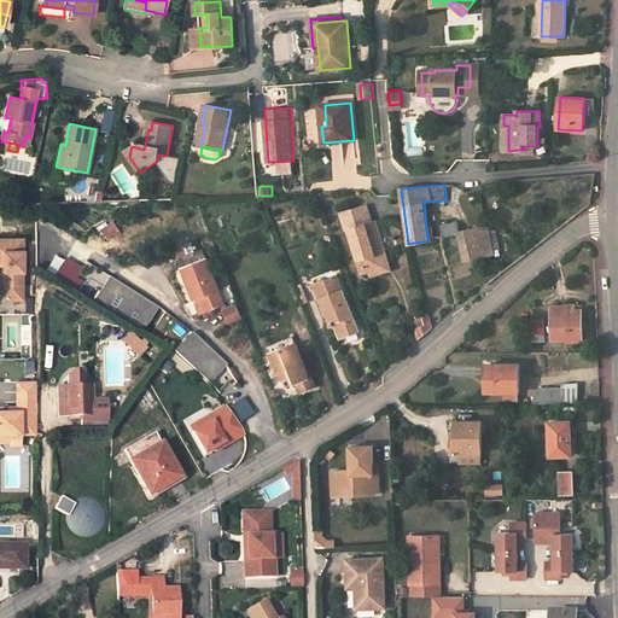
[(363,273),(369,272),(386,267),(383,254),(386,252),(377,220),(372,221),(367,205),(340,213),(347,231),(350,229),(363,273)]
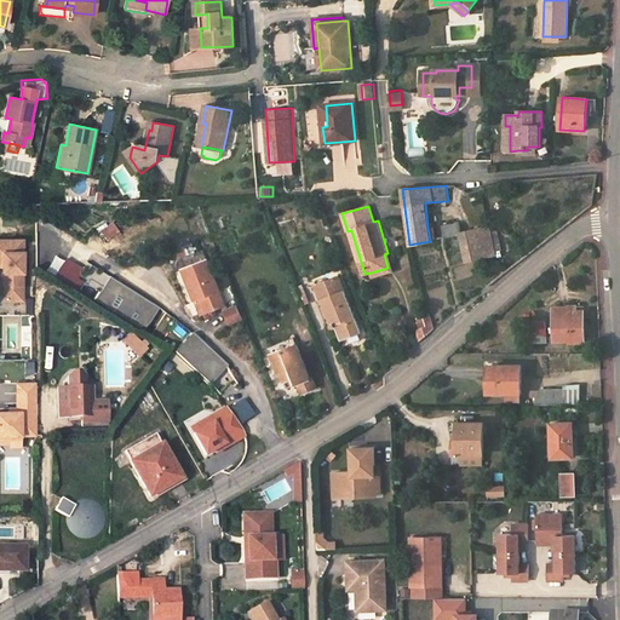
[(99,230),(107,240),(120,230),(113,220),(99,230)]
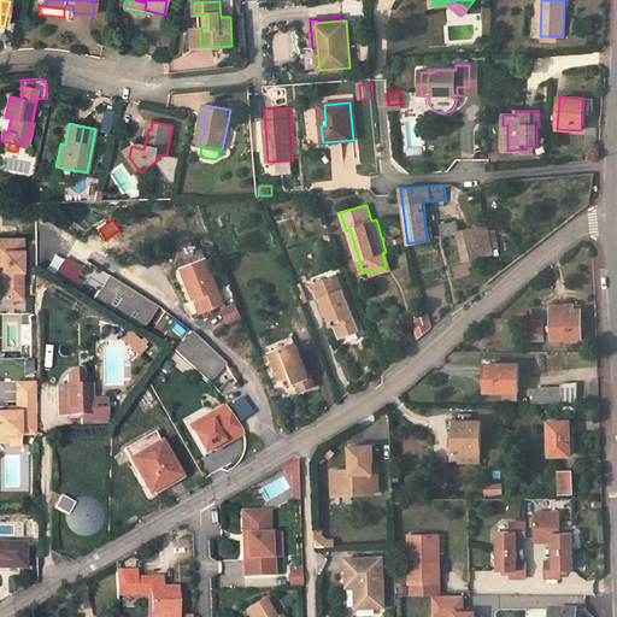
[(444,238),(459,234),(460,234),(459,231),(458,222),(441,225),(444,238)]
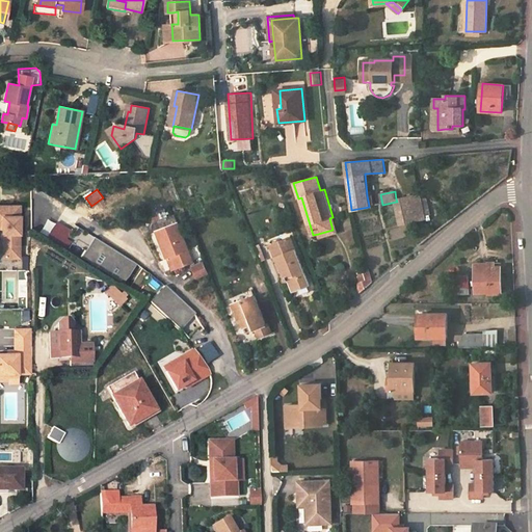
[(420,195),(408,197),(413,221),(425,218),(424,216),(429,215),(426,200),(421,201),(420,195)]
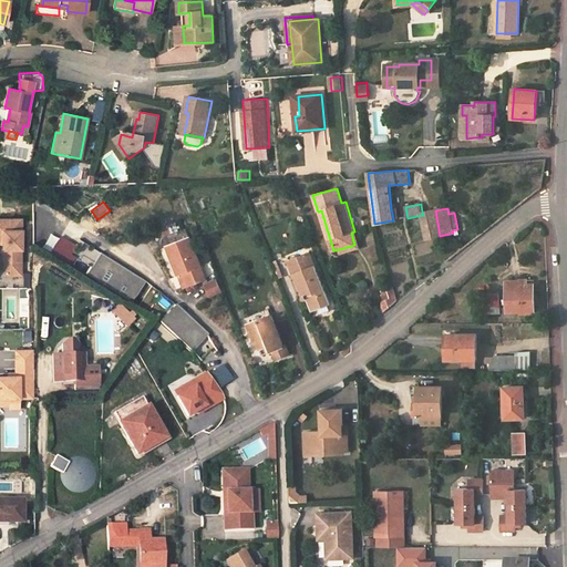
[(440,236),(435,210),(422,213),(423,215),(422,215),(426,239),(440,236)]
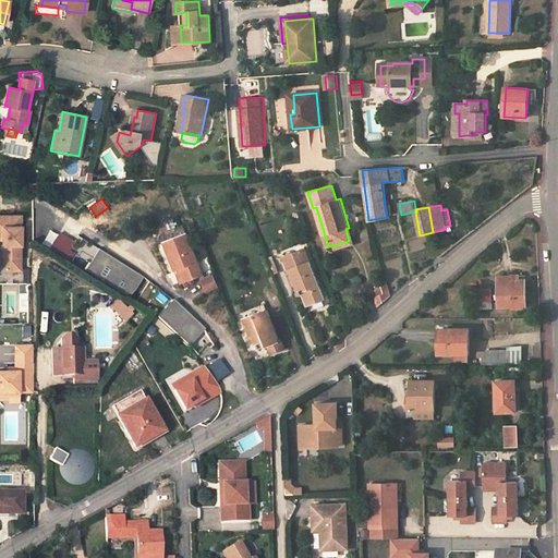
[(22,217),(0,216),(0,240),(3,241),(3,271),(22,271),(22,217)]
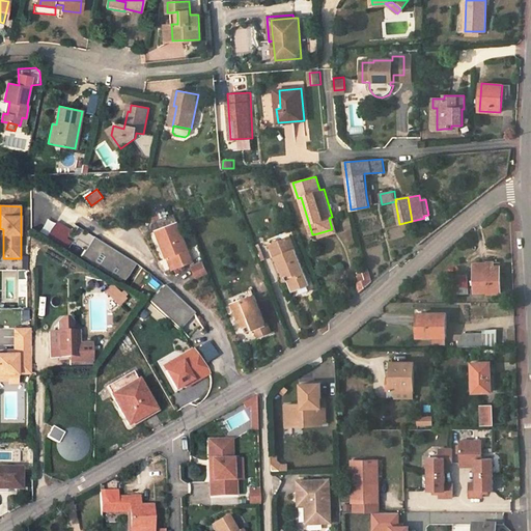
[(150,215),(154,222),(174,214),(171,206),(150,215)]
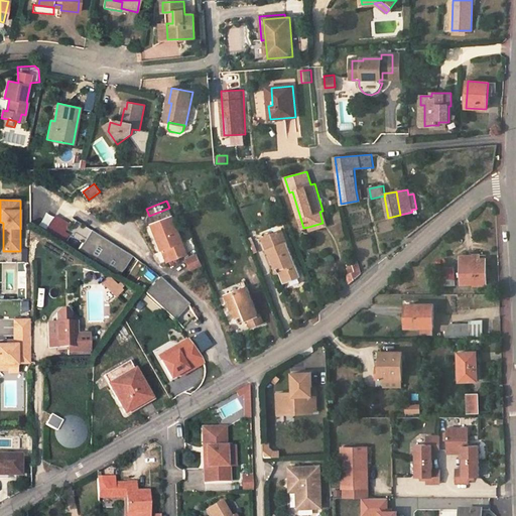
[(149,216),(162,251),(168,249),(172,259),(186,254),(169,208),(149,216)]
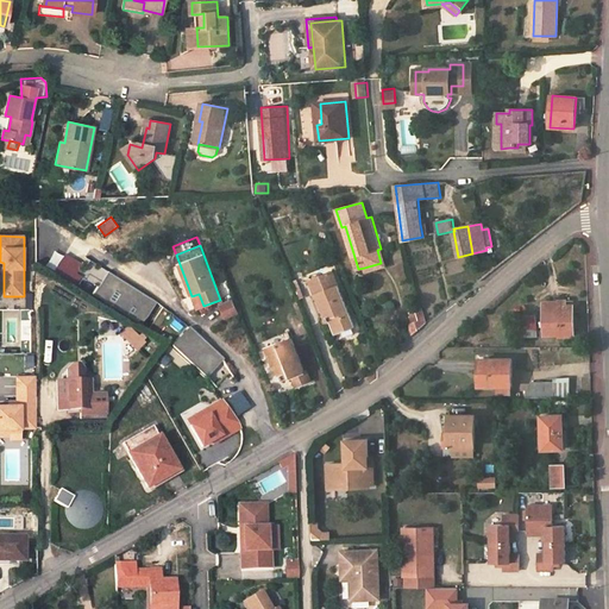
[(80,265),(64,256),(55,272),(76,286),(82,276),(76,272),(80,265)]
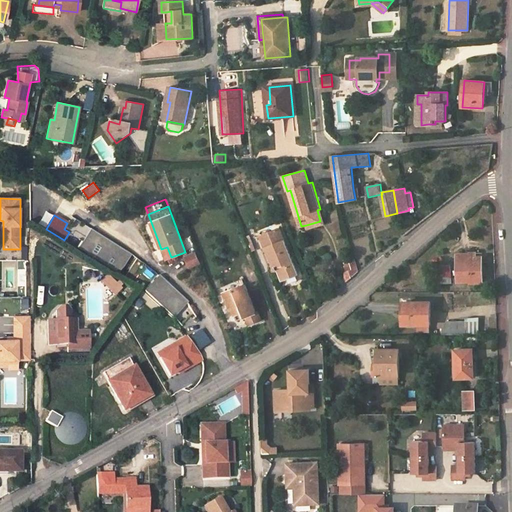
[(325,224),(323,220),(320,221),(306,225),(308,229),(325,224)]
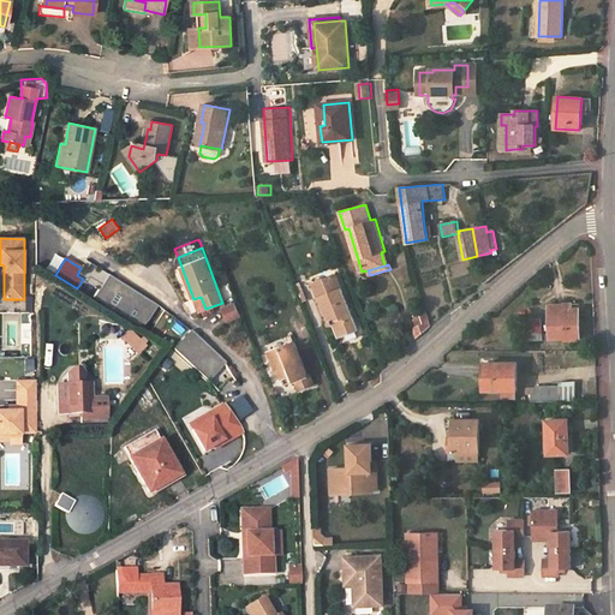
[(108,274),(94,298),(143,329),(159,305),(108,274)]
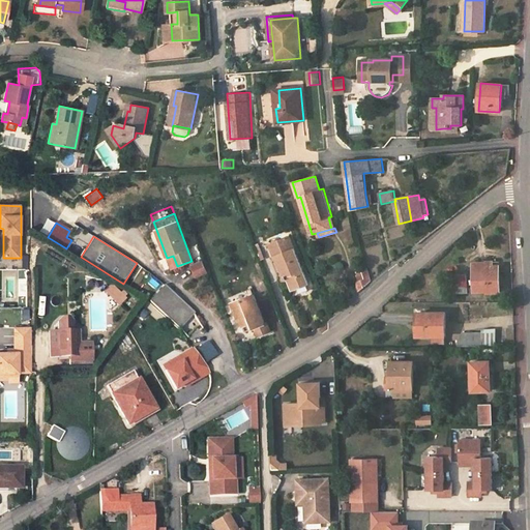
[(290,276),(295,290),(310,284),(290,236),(276,241),(273,249),(284,278),(287,277),(290,276)]
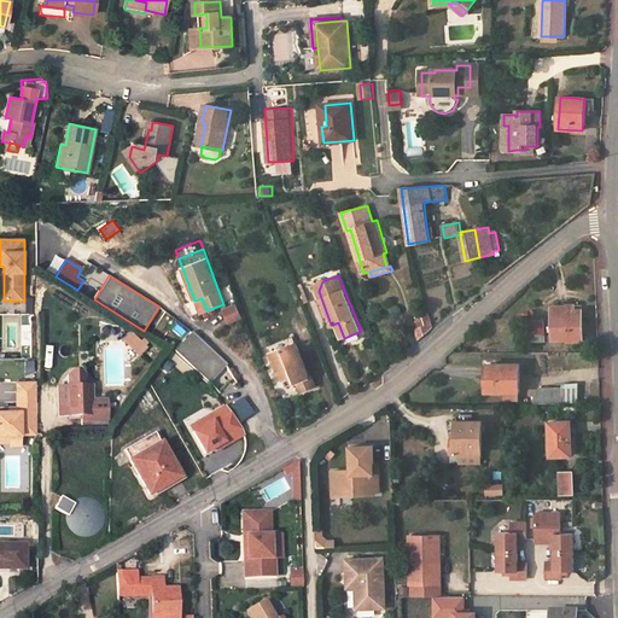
[(202,298),(194,301),(199,313),(207,310),(202,298)]
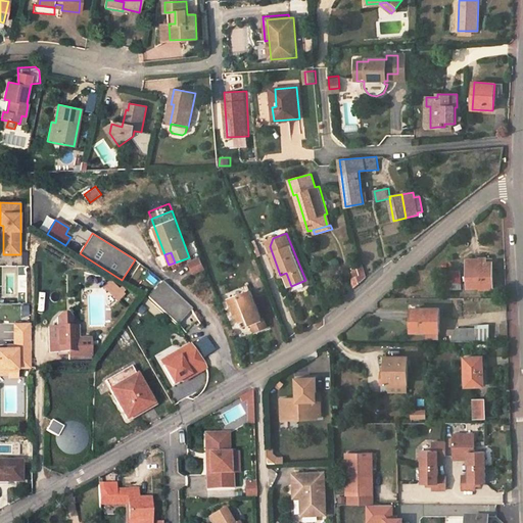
[(201,258),(190,263),(193,273),(204,269),(201,258)]
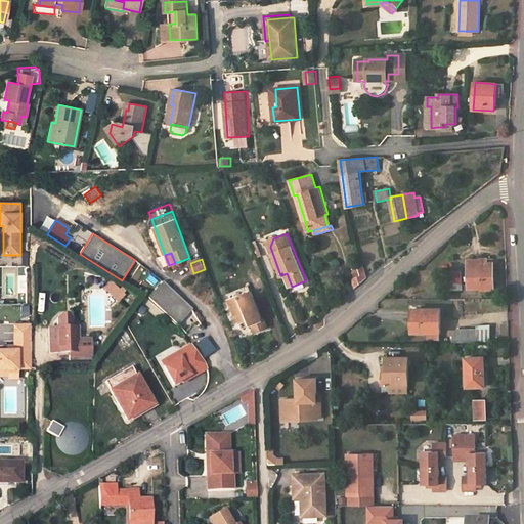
[(469,261),(469,289),(480,288),(481,290),(494,289),(493,263),(488,263),(488,259),(469,261)]
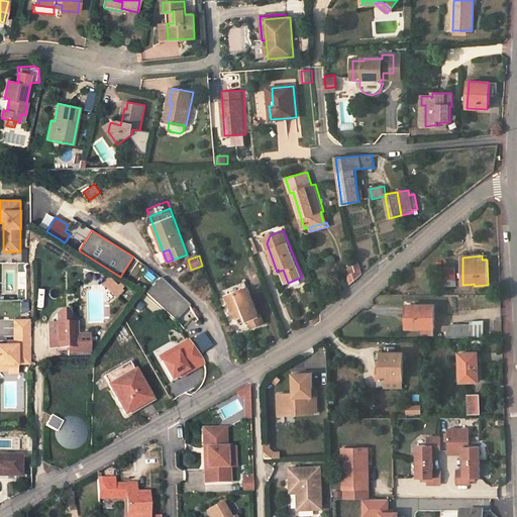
[(345,266),(348,280),(364,277),(359,262),(345,266)]
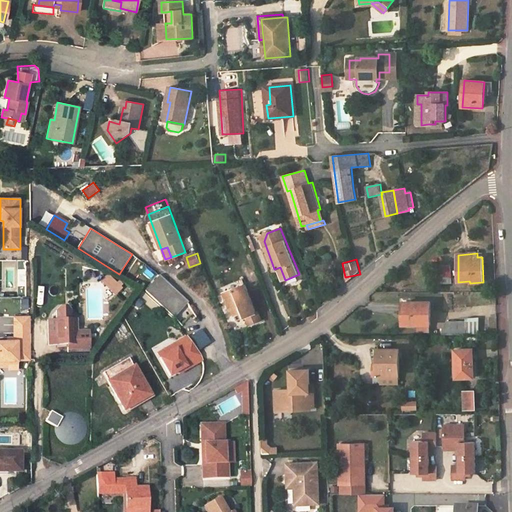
[(282,281),(285,280),(280,267),(277,268),(282,281)]
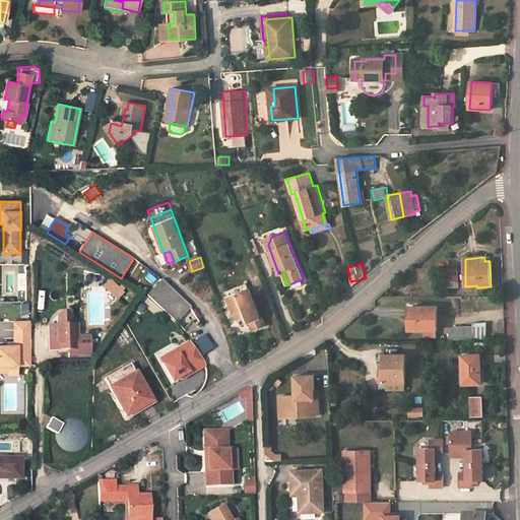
[(448,271),(440,271),(441,288),(459,287),(458,279),(448,279),(448,271)]
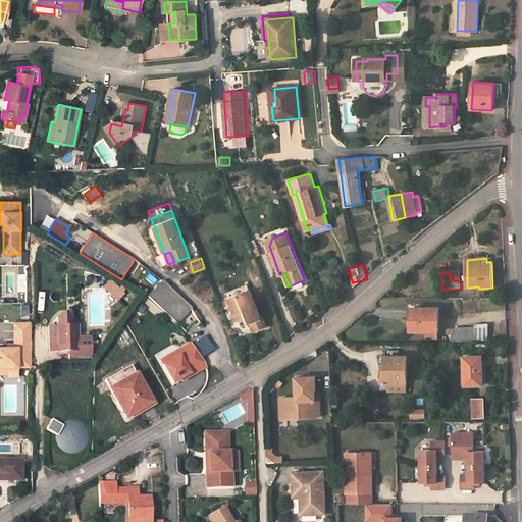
[(110,280),(104,286),(118,301),(124,295),(110,280)]
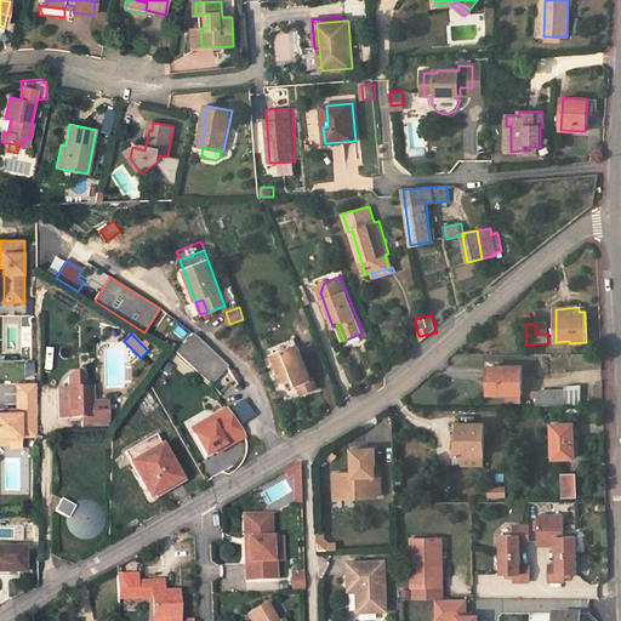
[(193,335),(175,353),(211,386),(228,366),(193,335)]
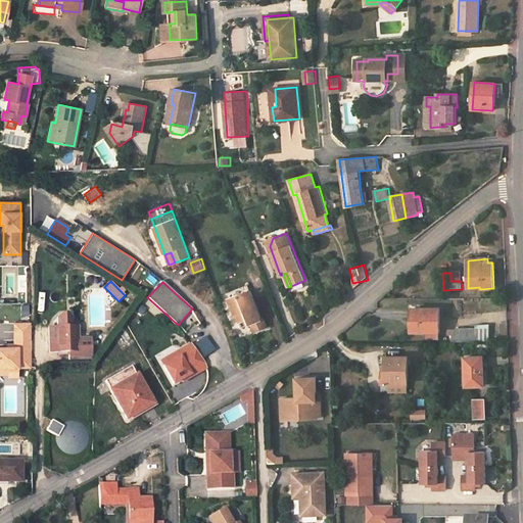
[(229,298),(250,290),(248,285),(227,293),(229,298)]
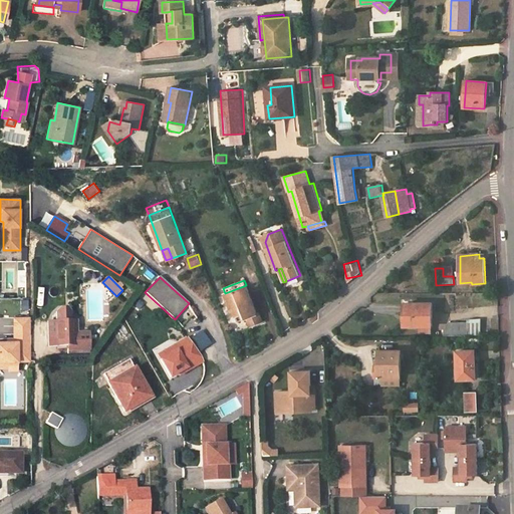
[(234,309),(237,316),(242,314),(244,319),(247,318),(250,327),(263,321),(259,312),(257,313),(246,285),(225,293),(232,310),(234,309)]
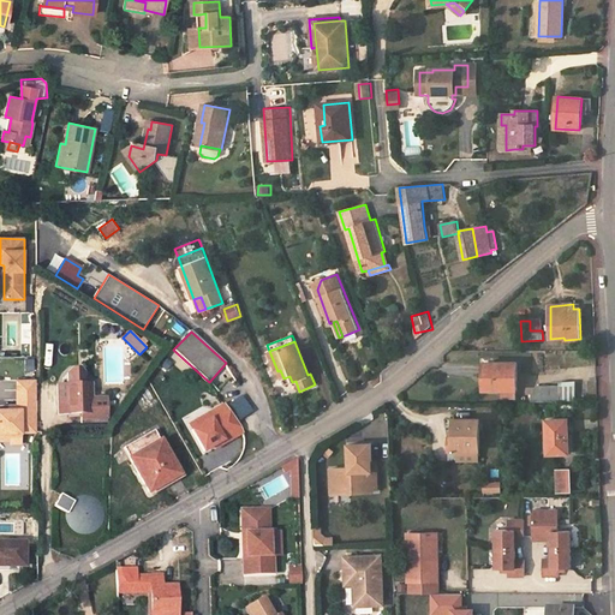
[(25,359),(27,370),(35,369),(34,358),(25,359)]
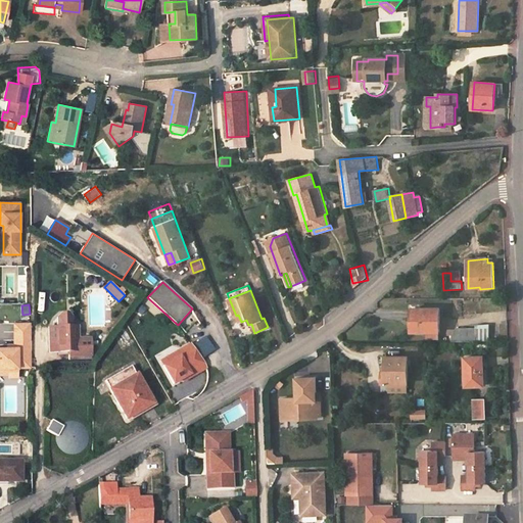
[(428,332),(439,332),(439,308),(413,308),(413,332),(428,332)]
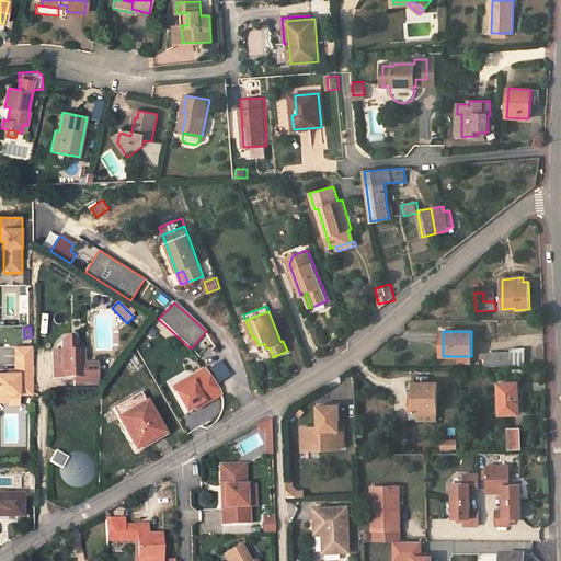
[(34,345),(15,345),(16,371),(0,370),(0,392),(9,392),(9,397),(19,397),(19,392),(34,392),(34,345)]
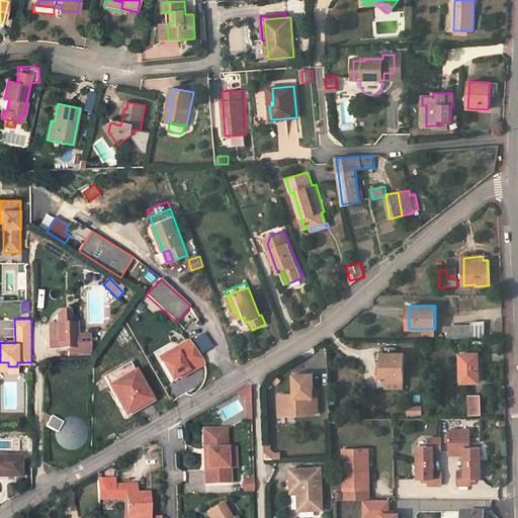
[(447,339),(459,339),(470,339),(470,338),(484,338),(485,322),(471,322),(470,326),(452,325),(447,331),(447,339)]
